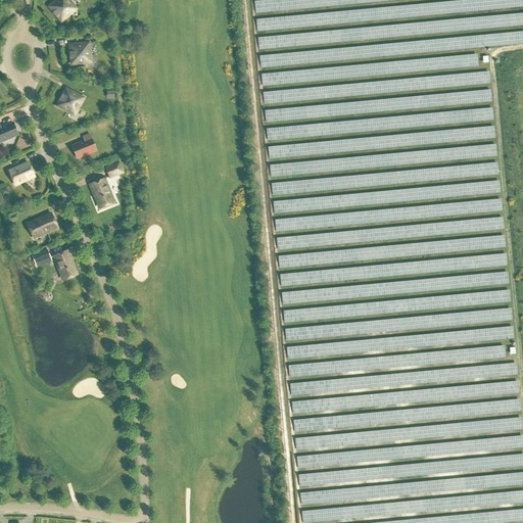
[(61,21),(76,9),(67,0),(56,0),(49,7),(61,21)]
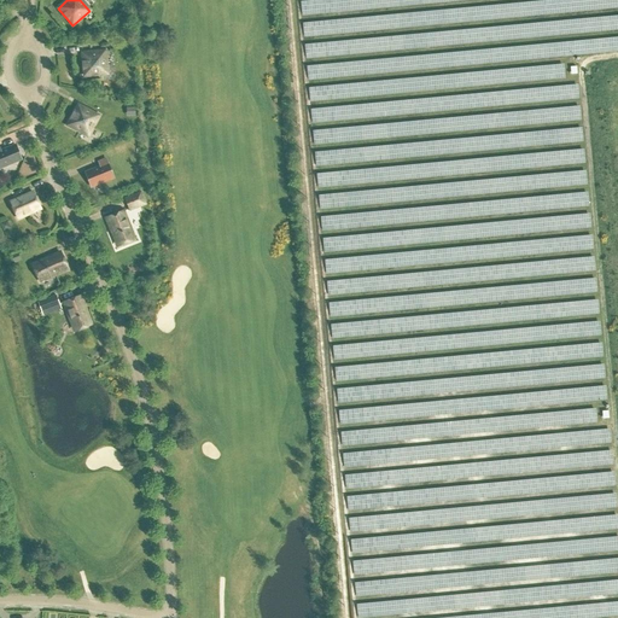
[(106,74),(104,52),(82,53),(85,76),(106,74)]
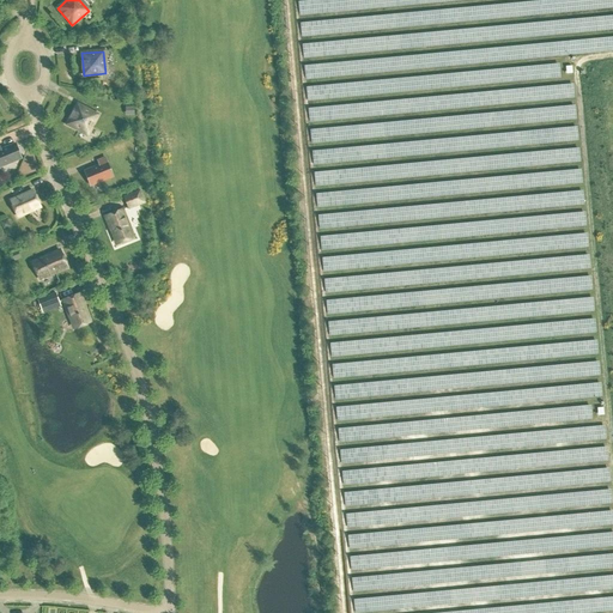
[(97,115),(78,104),(67,123),(86,134),(97,115)]
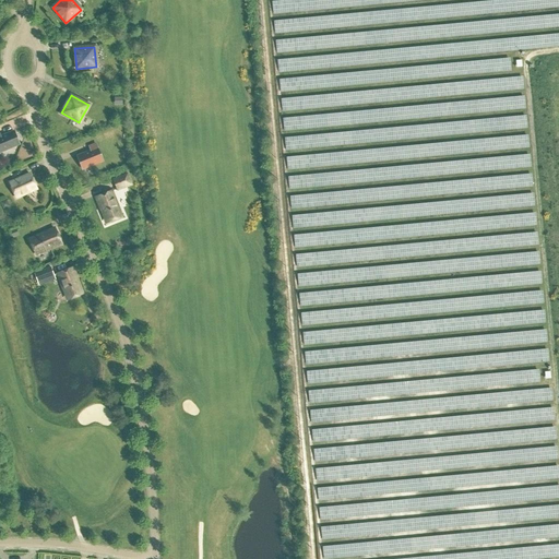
[(0,152),(19,144),(13,131),(1,137),(0,134),(0,152)]
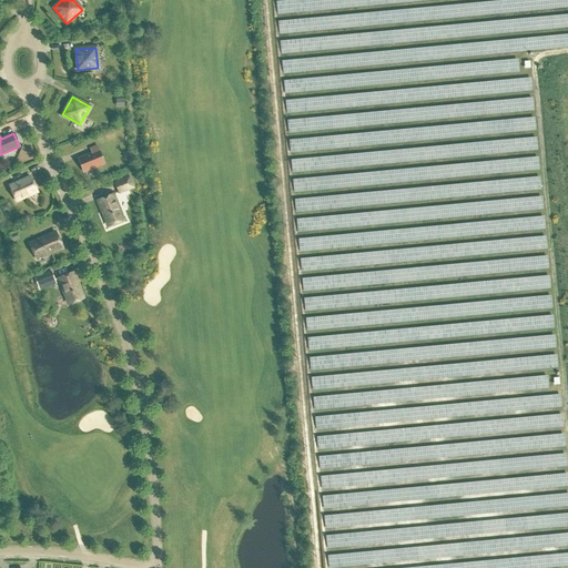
[(83,172),(104,163),(99,150),(97,146),(90,149),(91,153),(78,159),(83,172)]
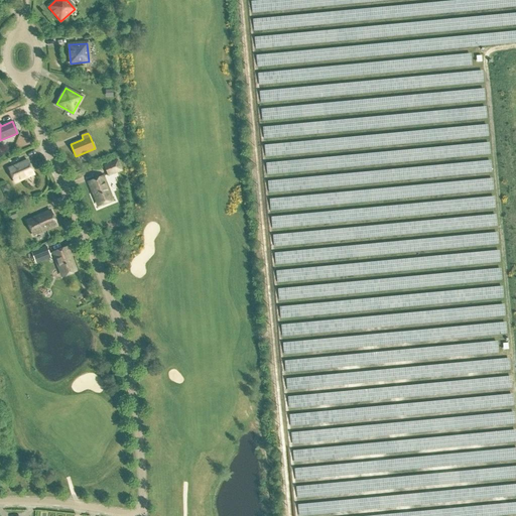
[(33,174),(27,160),(9,168),(15,182),(33,174)]
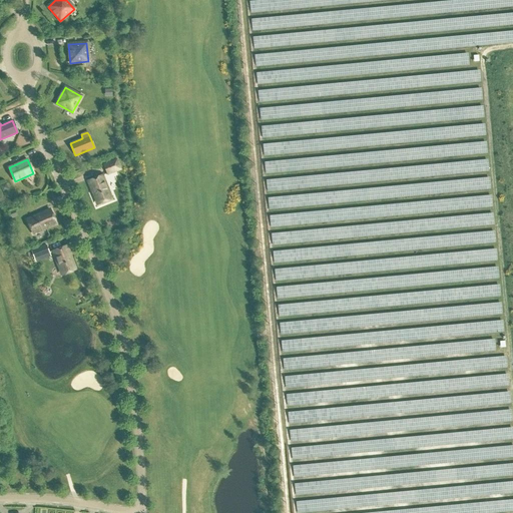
[(119,168),(116,161),(104,165),(107,173),(119,168)]
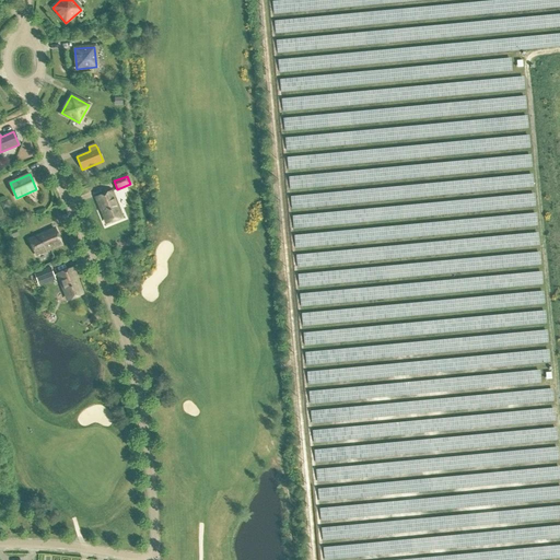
[(121,217),(112,191),(96,198),(106,223),(121,217)]
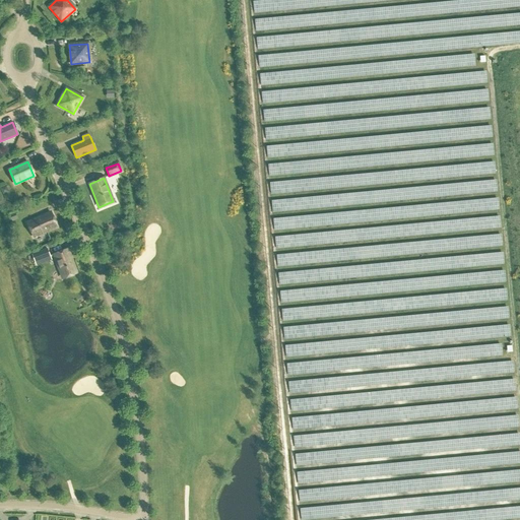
[(82,185),(72,188),(81,214),(91,210),(87,199),(93,197),(90,188),(84,190),(82,185)]
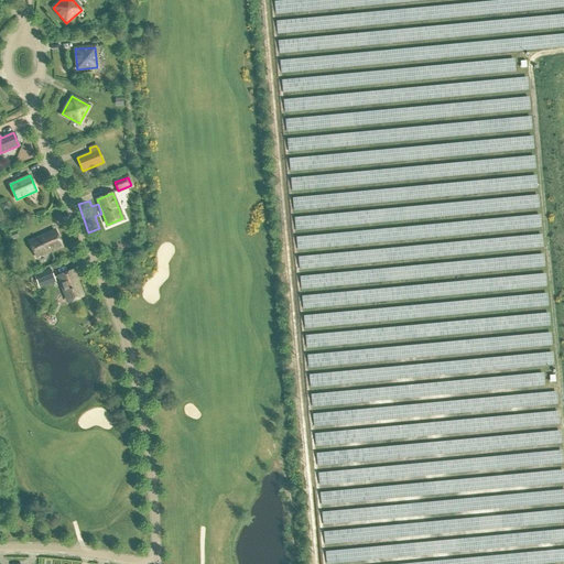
[(7,202),(0,205),(3,212),(10,208),(7,202)]
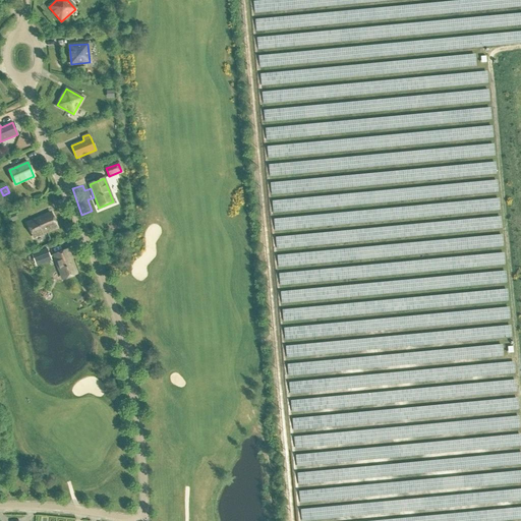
[(15,212),(9,215),(12,222),(18,219),(15,212)]
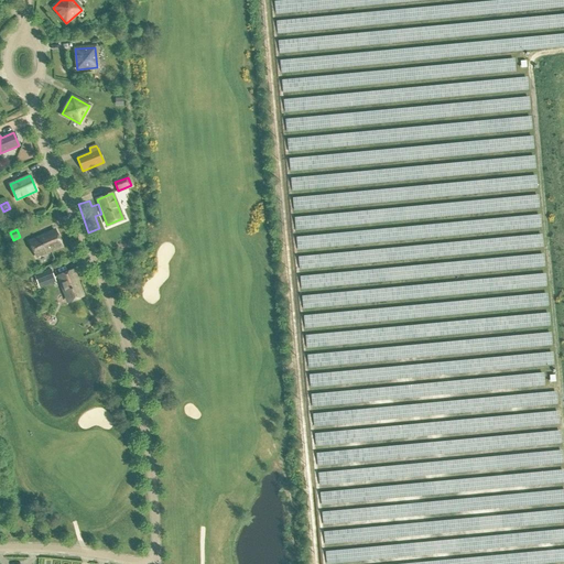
[(55,230),(30,241),(36,257),(62,246),(55,230)]
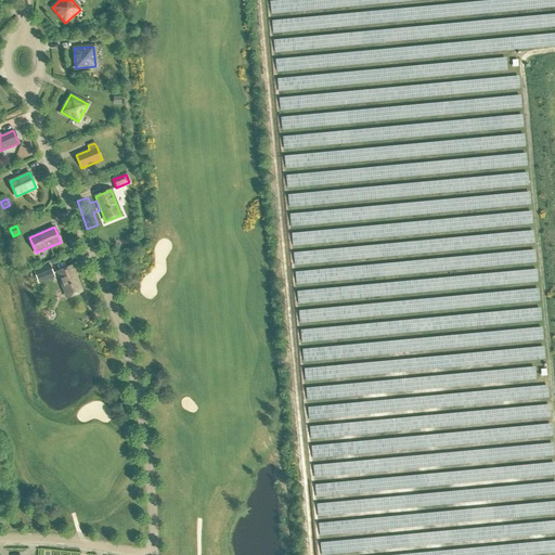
[(66,297),(81,291),(72,266),(57,271),(66,297)]
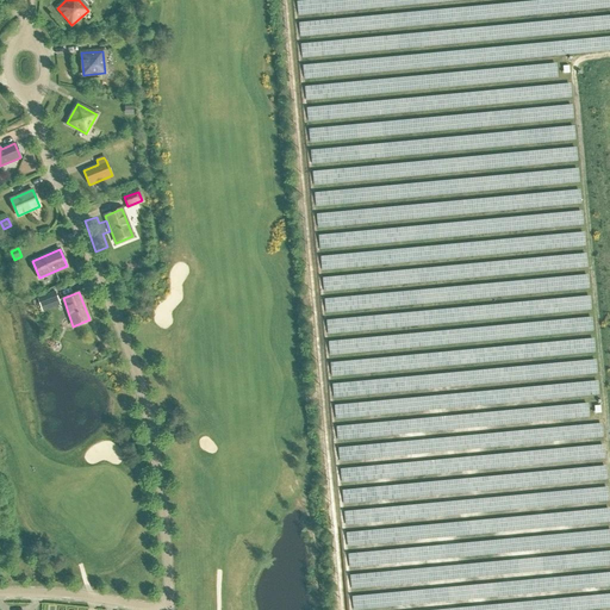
[(53,335),(62,332),(58,306),(48,307),(53,335)]
